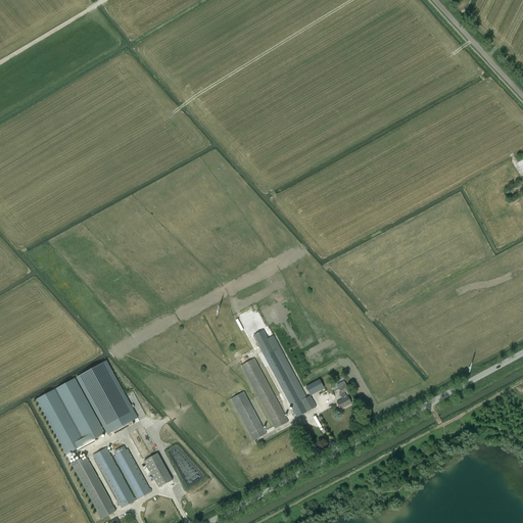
[(252,336),(297,418),(316,408),(310,396),(307,397),(274,335),(268,338),(264,330),(252,336)]
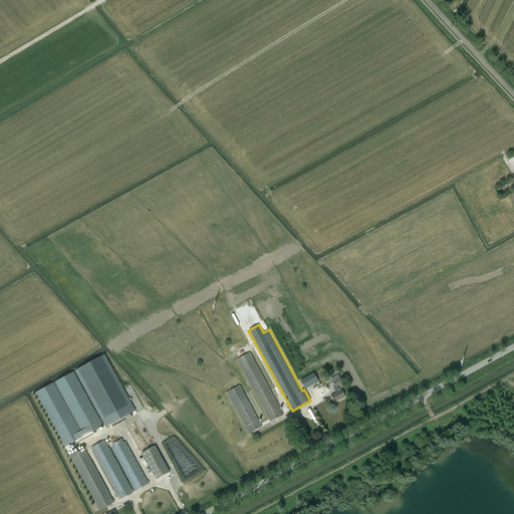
[(237,359),(270,422),(284,415),(250,352),(237,359)]
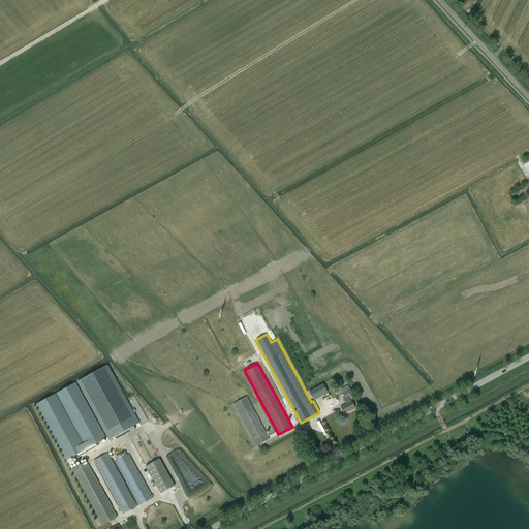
[(110,366),(80,381),(111,439),(120,434),(122,437),(133,431),(132,428),(142,423),(110,366)]
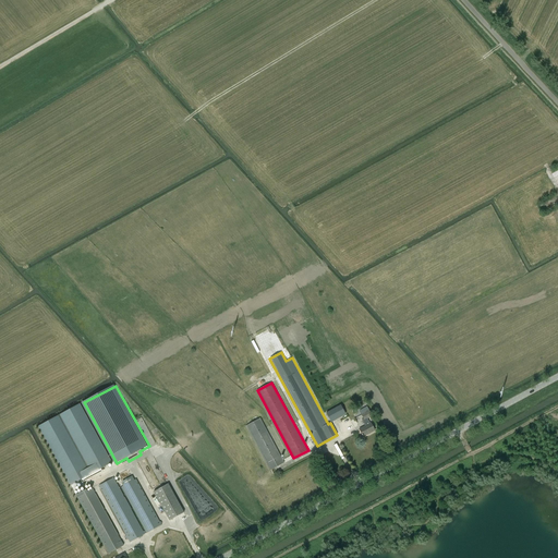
[(331,422),(346,413),(341,404),(326,413),(331,422)]
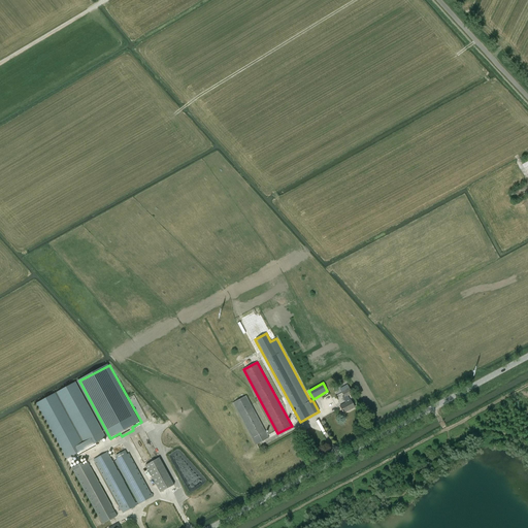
[(93,448),(92,446),(103,438),(73,384),(34,405),(65,460),(76,454),(77,456),(93,448)]
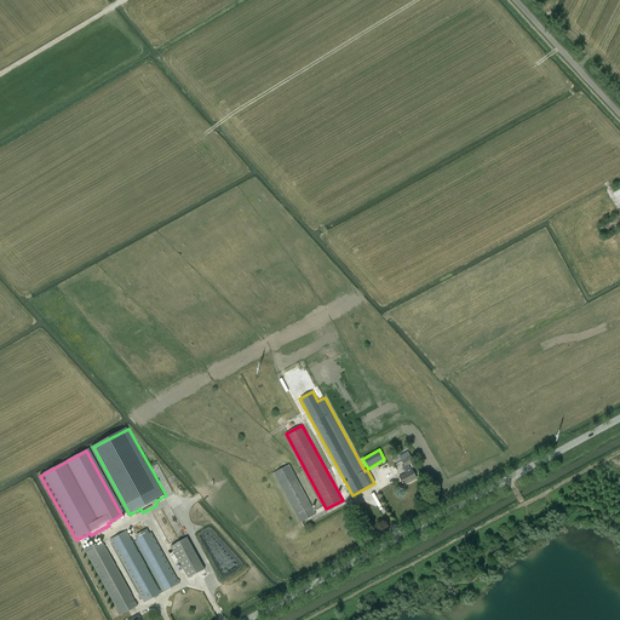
[(405,465),(402,466),(406,474),(400,477),(403,486),(417,478),(412,470),(412,471),(408,465),(414,463),(411,455),(401,460),(405,465)]
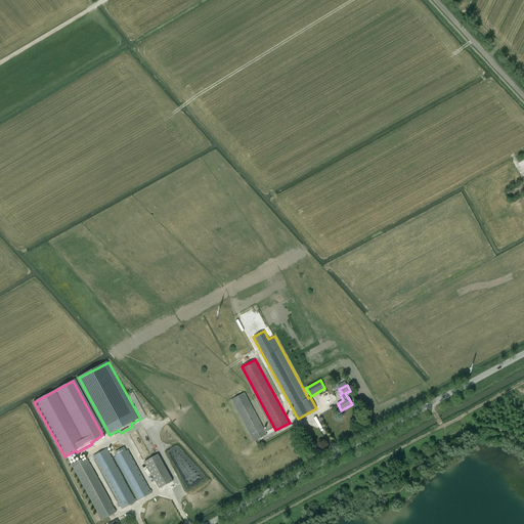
[(254,442),(267,435),(245,393),(231,400),(254,442)]
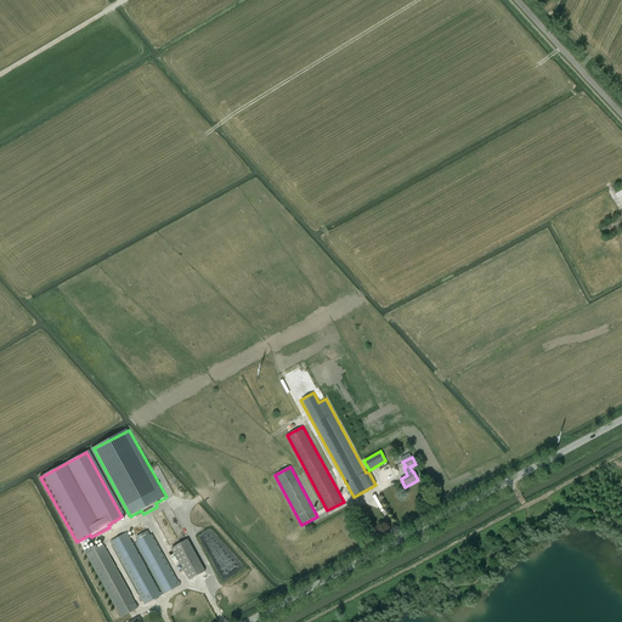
[(185,537),(175,521),(169,525),(177,541),(185,537)]
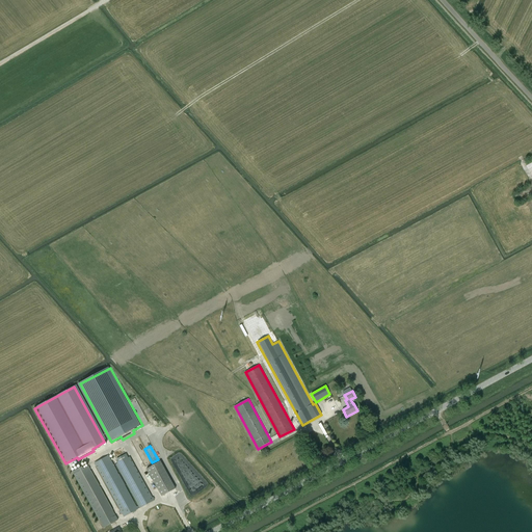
[(124,517),(154,501),(130,456),(128,457),(126,454),(116,459),(118,461),(116,462),(117,463),(115,464),(138,506),(137,507),(108,455),(95,463),(121,510),(120,511),(121,514),(122,513),(124,517)]
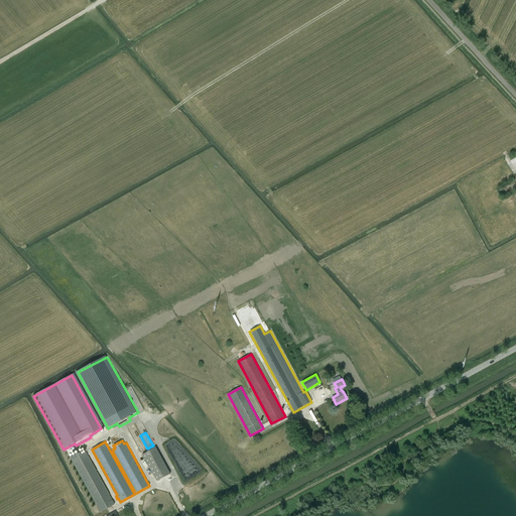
[(173,459),(192,476),(200,468),(186,456),(181,452),(182,452),(173,443),(170,447),(175,453),(172,457),(174,459),(173,459)]
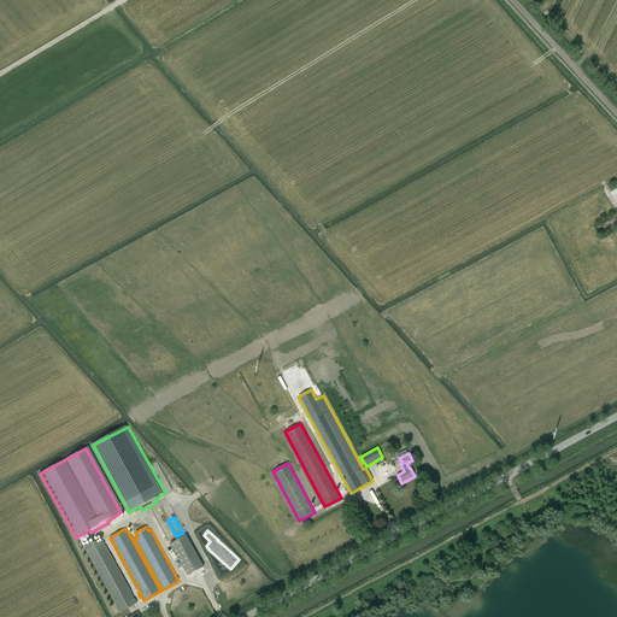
[(204,566),(186,535),(170,544),(188,575),(204,566)]
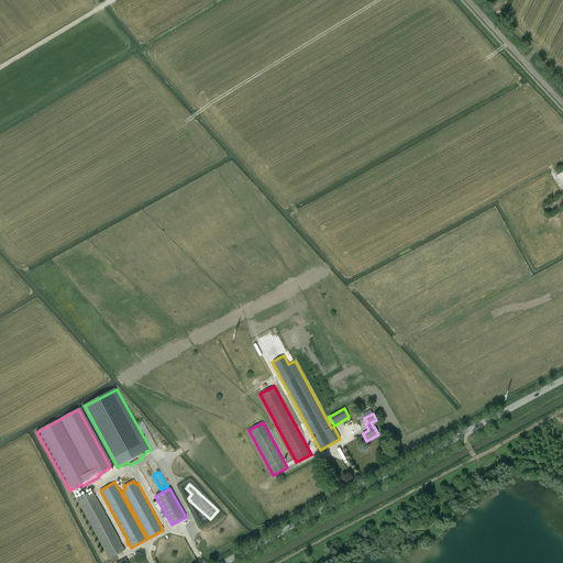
[(110,560),(124,551),(94,494),(78,503),(110,560)]
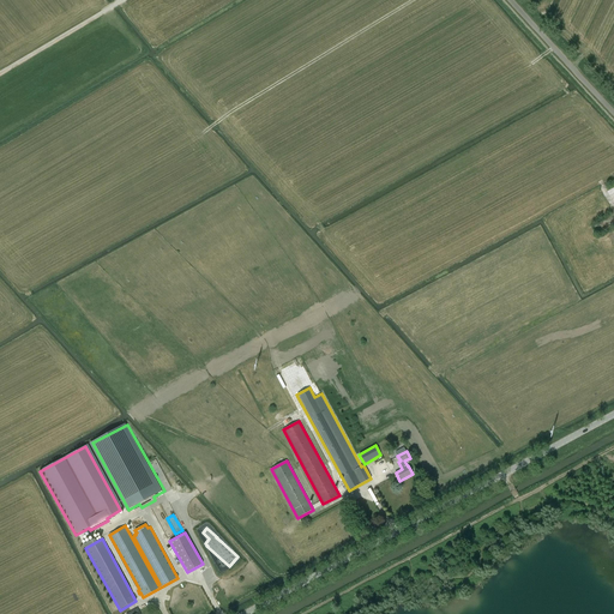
All buildings are outlined.
